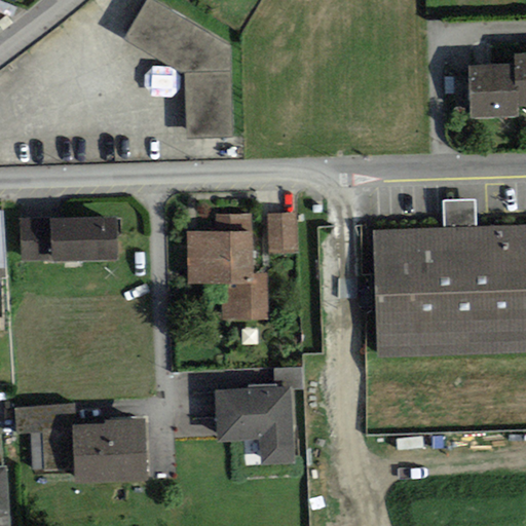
[(151,0),(147,0),(124,38),(184,73),(187,139),(232,138),(229,48),(151,0)]
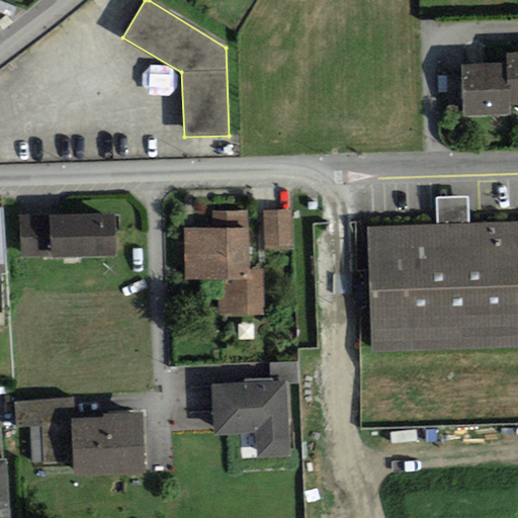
[(517,103),(517,53),(505,54),(505,64),(506,85),(510,84),(510,104),(517,103)]
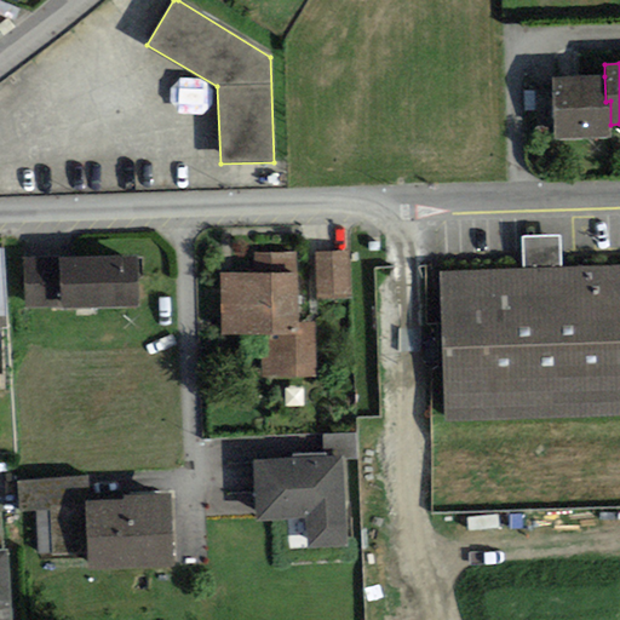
[(552,78),(552,141),(610,139),(610,125),(610,101),(606,102),(604,76),(552,78)]
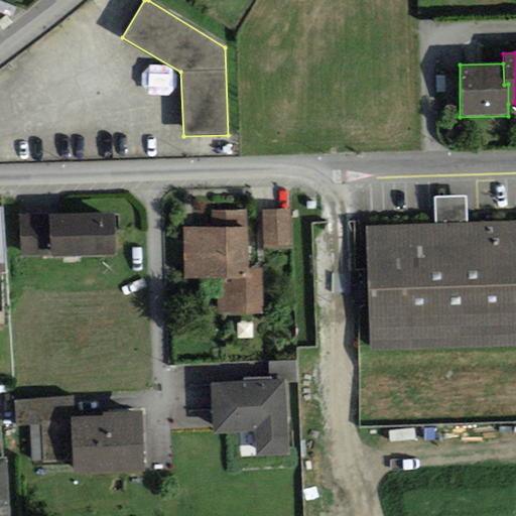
[(291,247),(290,210),(263,211),(265,248),(291,247)]
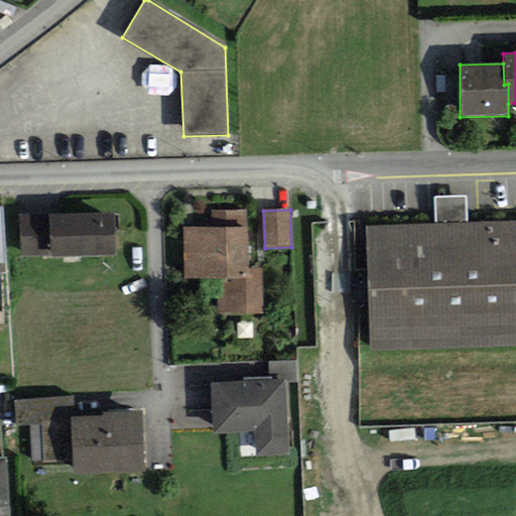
[(183,279),(218,278),(219,315),(264,314),(263,268),(247,269),(246,227),(246,211),(212,211),(212,228),(182,228),(183,279)]
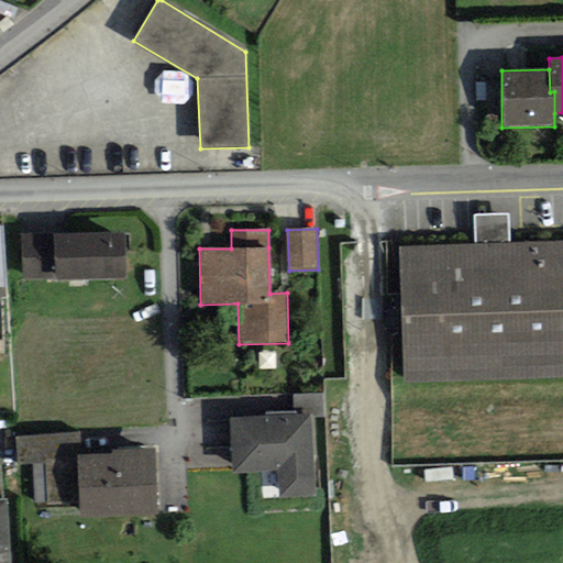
[(124,233),(54,235),(54,232),(20,233),(22,280),(56,279),(56,282),(127,279),(124,233)]
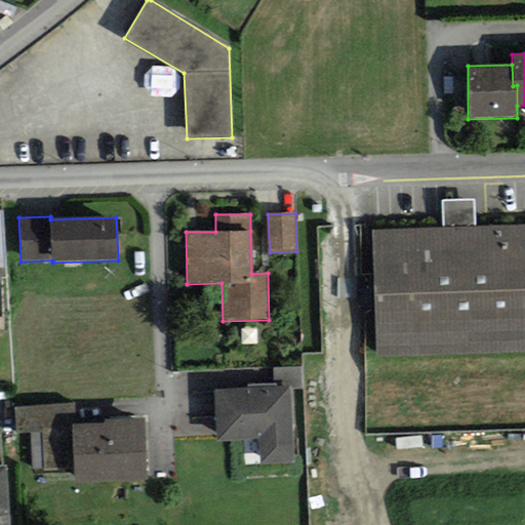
[(524,225),(371,233),(376,356),(524,349),(524,225)]
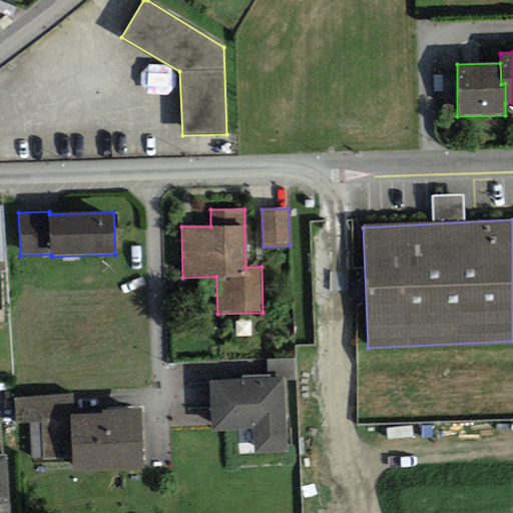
[(295,358),(267,360),(268,375),(268,379),(285,378),(285,381),(296,381),(295,358)]
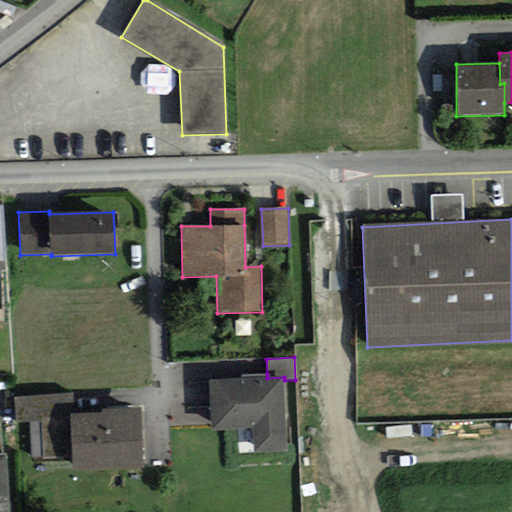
[(241,379),(210,381),(212,431),(253,429),(254,454),(287,452),(284,380),(284,377),(267,378),(241,379)]
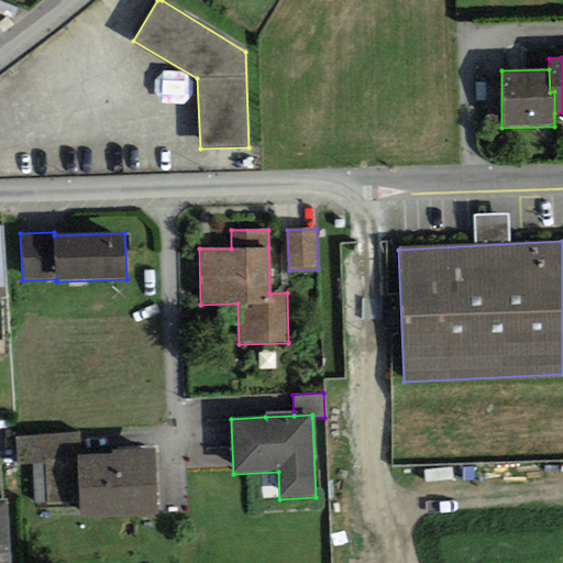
[(78,432),(14,438),(19,463),(33,461),(78,457),(83,456),(78,432)]
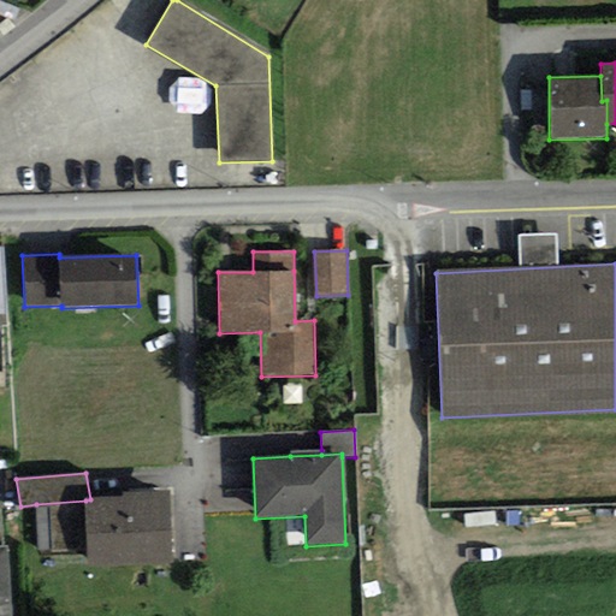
[(88,567),(172,563),(170,497),(170,490),(123,491),(123,499),(90,499),(86,501),(87,551),(88,567)]
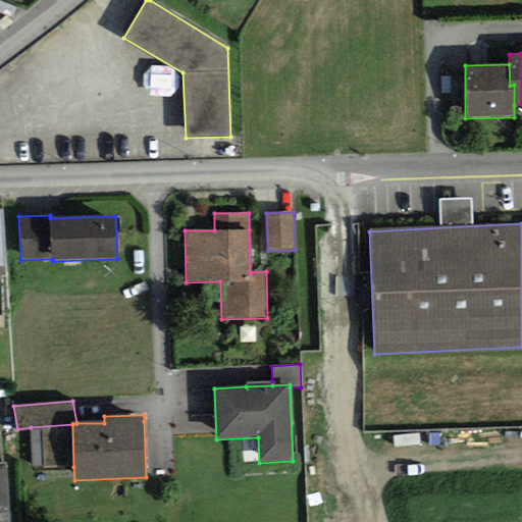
[(72,424),(31,427),(33,469),(73,467),(72,424)]
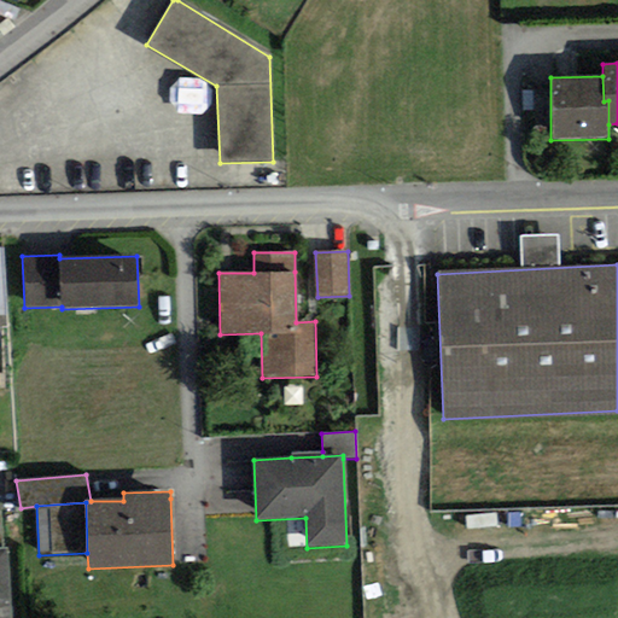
[(0,617),(11,617),(7,548),(3,548),(0,548),(0,617)]
